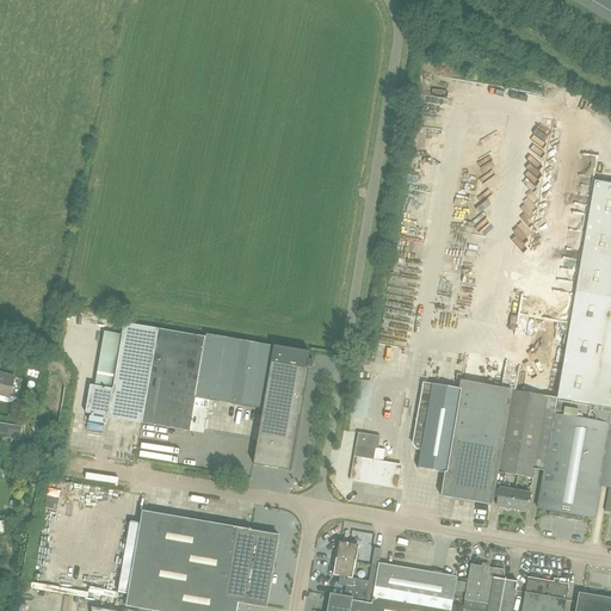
[(610,183),(596,180),(557,397),(549,444),(544,471),(539,495),(537,510),(549,511),(549,516),(581,522),(582,517),(594,519),(600,487),(609,489),(605,508),(610,510),(610,508),(610,183)]
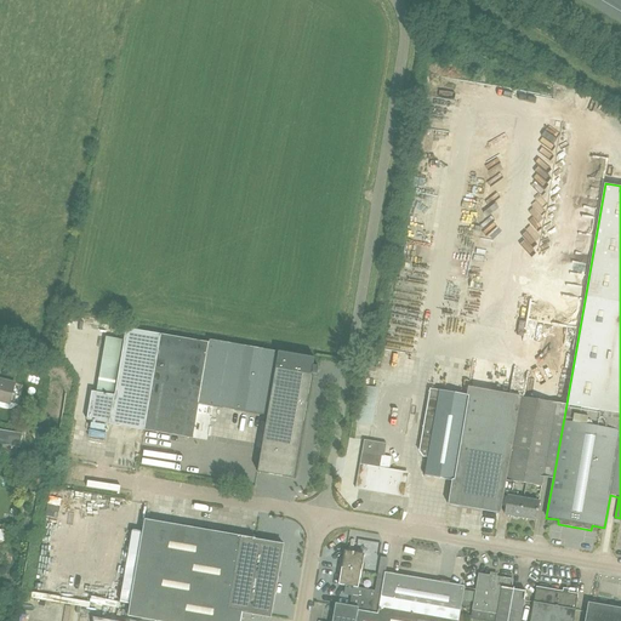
[(92,392),(87,420),(110,425),(144,431),(161,335),(126,329),(115,396),(92,392)]
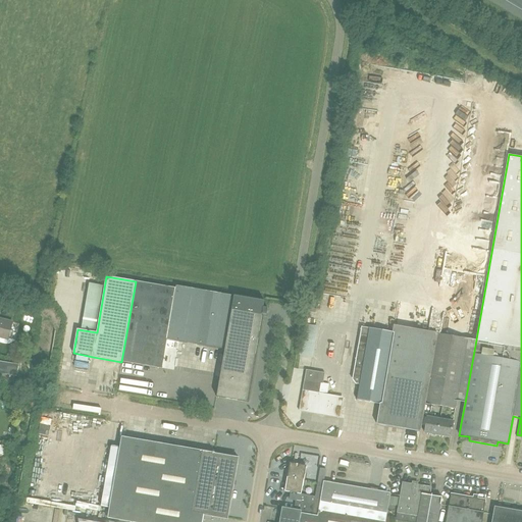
[(136,281),(121,362),(162,369),(167,340),(175,289),(136,281)]
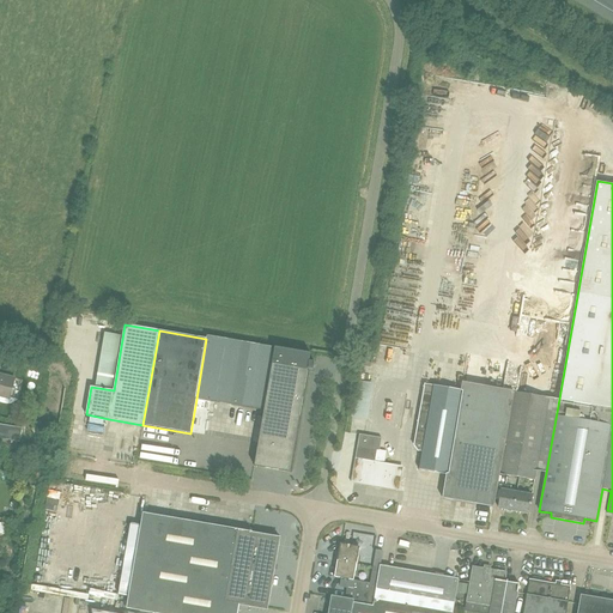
[(206,339),(196,399),(265,411),(254,466),(290,473),(299,417),(301,410),(308,370),(313,371),(315,363),(309,362),(310,353),(206,337),(206,339)]
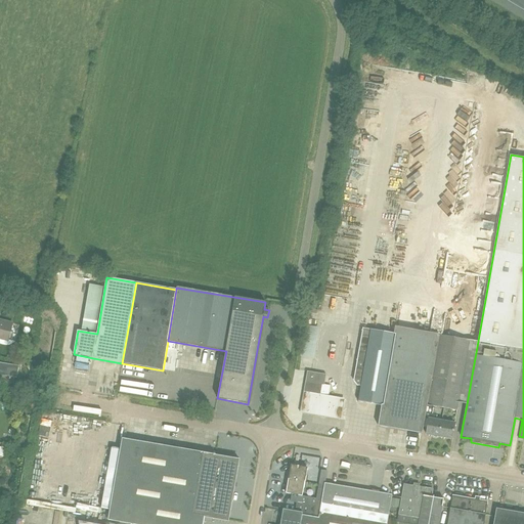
[(13,323),(0,319),(0,339),(8,341),(13,323)]
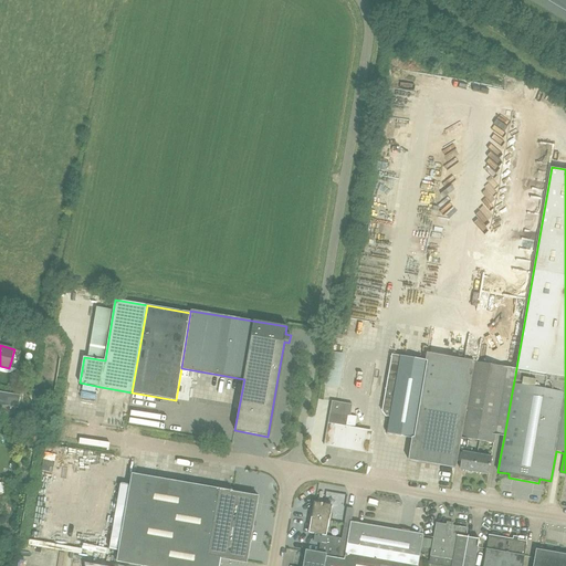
[(461,438),(473,362),(427,353),(426,360),(391,355),(381,411),(386,417),(390,418),(387,435),(412,439),(408,460),(456,469),(461,438)]
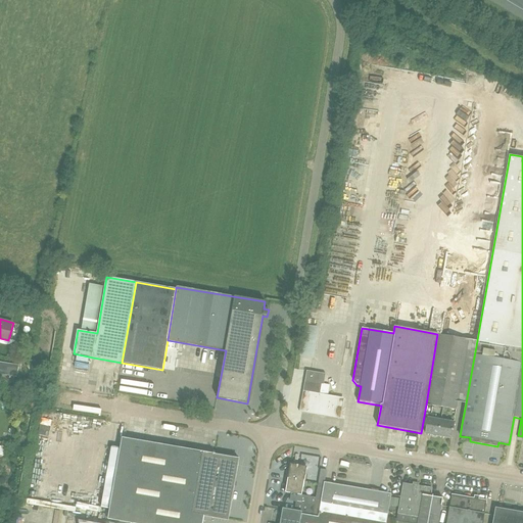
[(470,380),(477,340),(437,334),(426,405),(456,410),(458,402),(466,403),(470,380)]
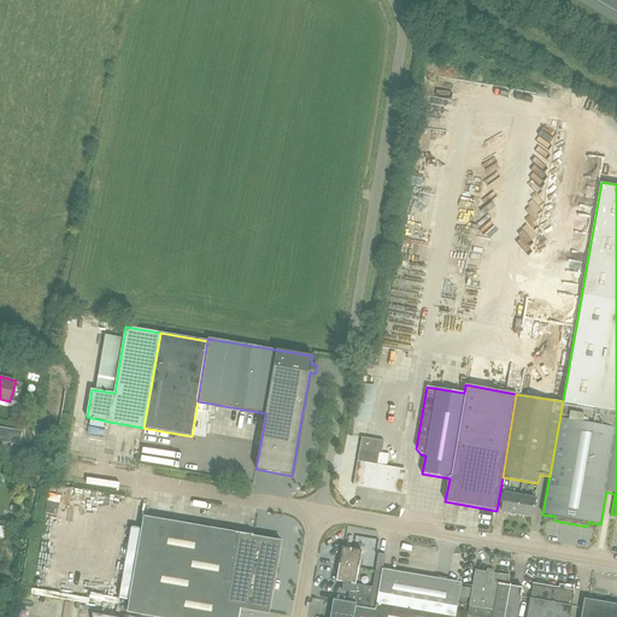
[(0,427),(0,439),(11,441),(11,444),(19,446),(23,432),(0,427)]
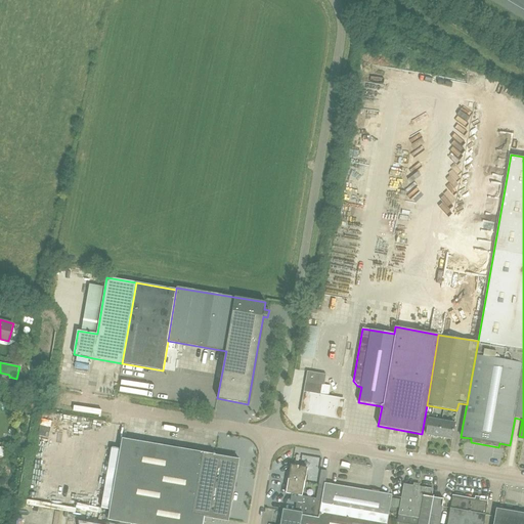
[(301,406),(300,412),(341,420),(344,402),(339,401),(340,398),(320,395),(322,384),(306,381),(304,391),(304,392),(301,406)]
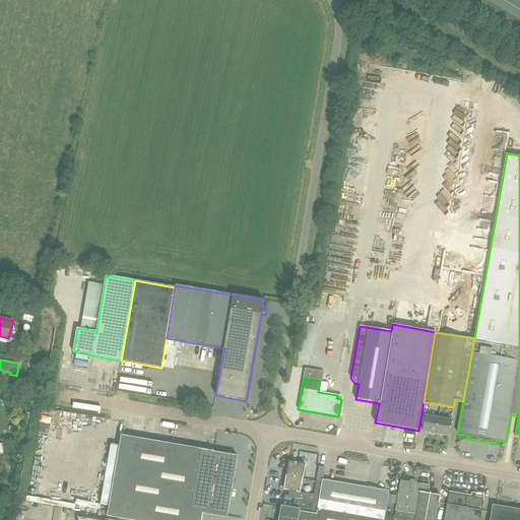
[(436,434),(439,418),(426,416),(423,432),(429,433),(431,434),(432,435),(434,435),(436,434)]
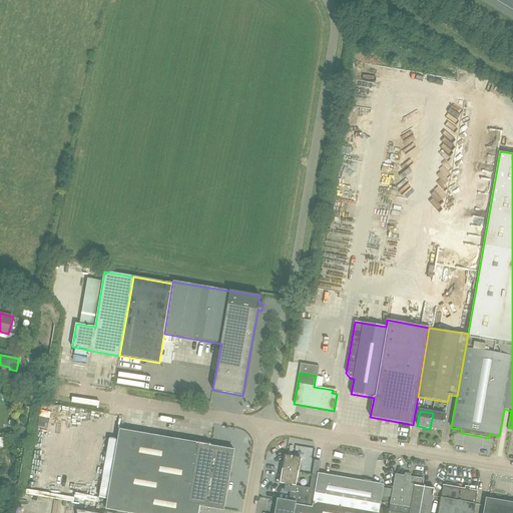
[(443,430),(445,415),(433,413),(430,428),(443,430)]
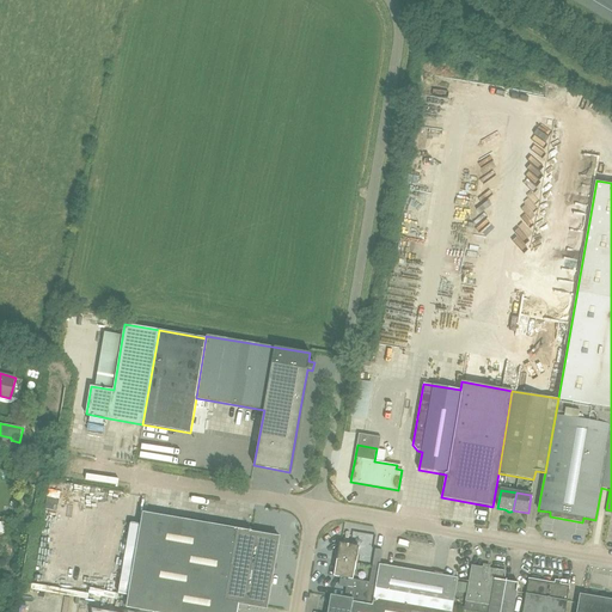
[(118,594),(129,597),(127,609),(150,611),(237,611),(239,604),(267,609),(273,571),(269,571),(271,560),(274,561),(279,538),(251,533),(251,531),(144,513),(141,525),(130,522),(118,594)]
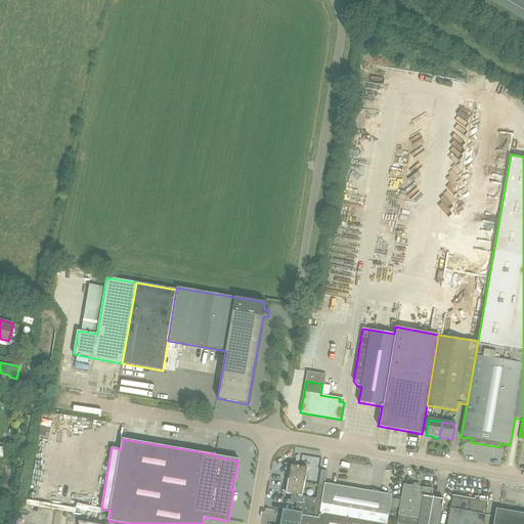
[(304,482),(307,468),(291,466),(289,479),(304,482)]
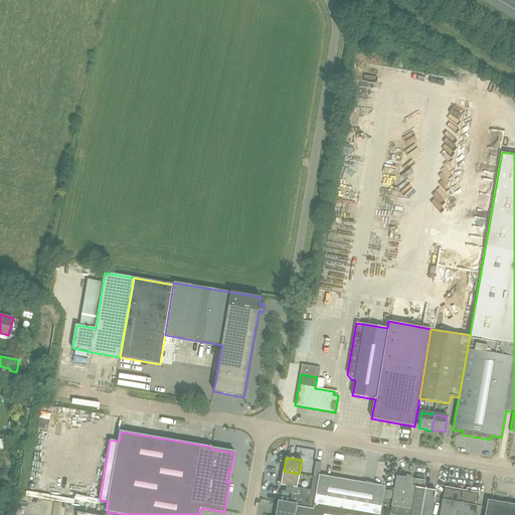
[(316,463),(313,480),(319,480),(319,476),(322,464),(316,463)]
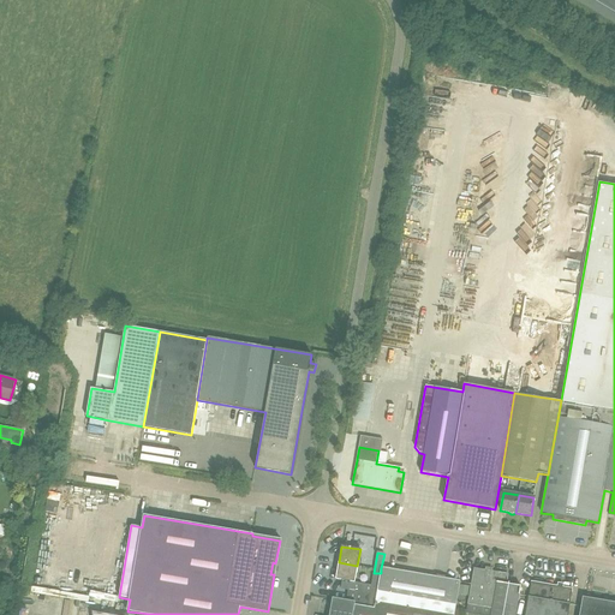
[(353,591),(357,566),(339,562),(336,579),(342,580),(341,589),(353,591)]
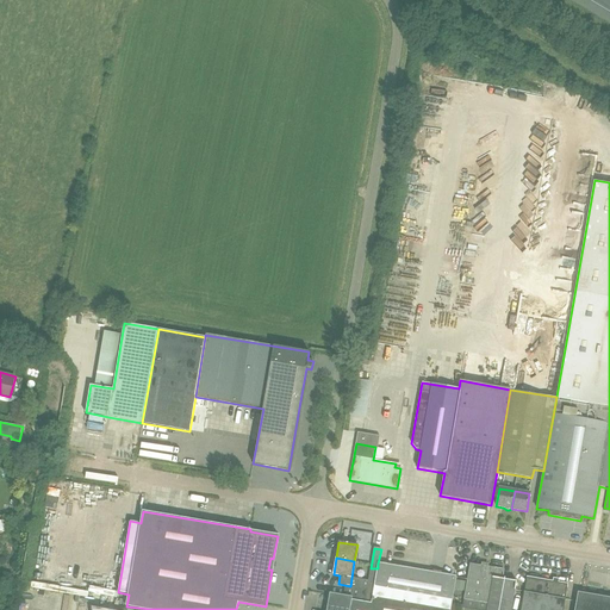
[(378,568),(373,595),(383,597),(381,605),(406,609),(450,609),(456,577),(378,564),(378,568)]
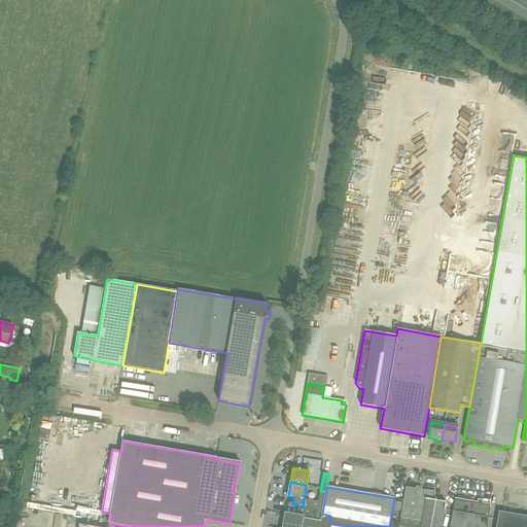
[(435,492),(421,490),(421,488),(417,487),(416,489),(407,488),(401,518),(422,521),(420,526),(442,526),(446,502),(433,500),(435,492)]
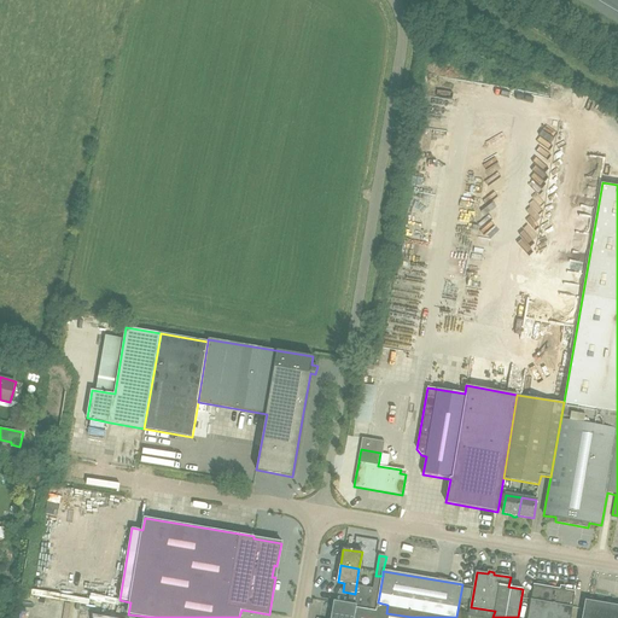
[(362,608),(361,610),(377,612),(378,602),(383,576),(375,576),(372,596),(363,595),(362,608)]
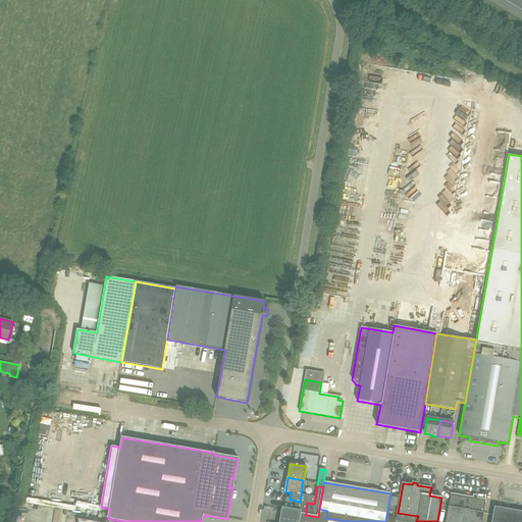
[(481,521),(486,498),(485,498),(485,500),(477,499),(477,497),(474,496),(473,498),(451,493),(452,491),(451,491),(446,521),(481,521)]
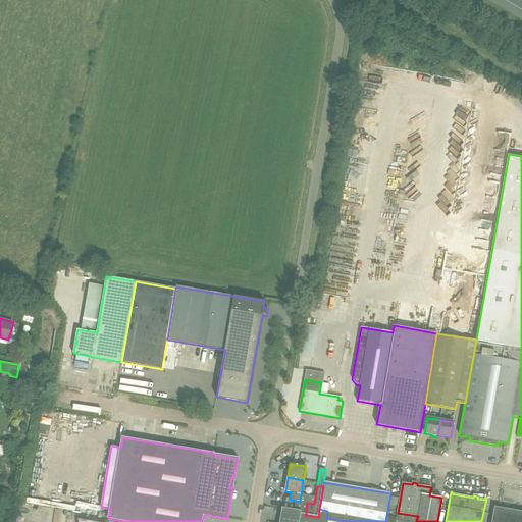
[(492,518),(491,521),(521,521),(521,512),(494,507),(492,518)]
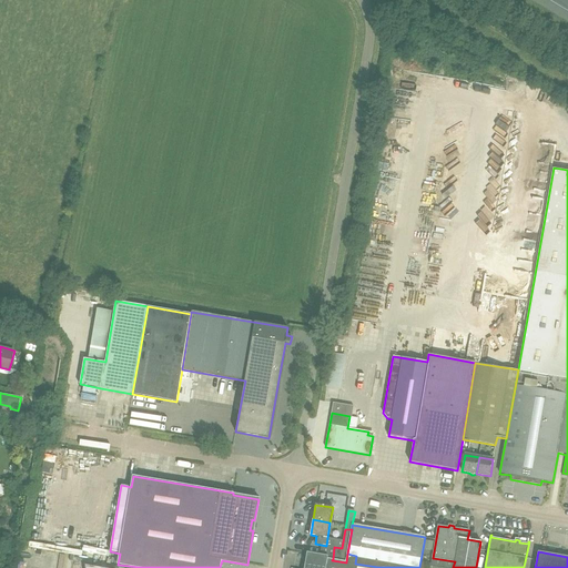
[(378,567),(355,564),(356,556),(347,554),(346,563),(332,560),(333,559),(327,559),(327,556),(307,553),(304,567),(378,567)]
